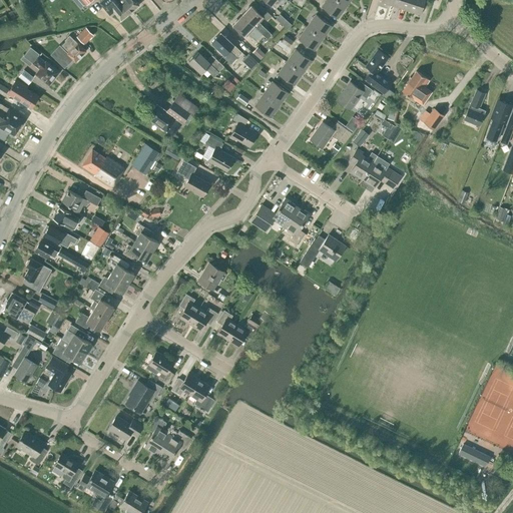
[(101,0),(99,3),(109,15),(113,11),(120,20),(129,12),(119,0),(101,0)]
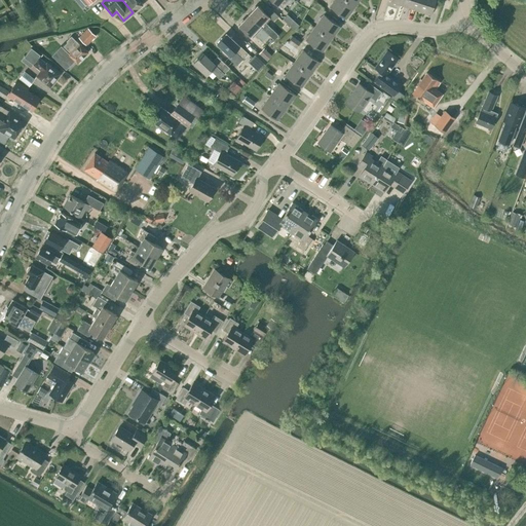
[(122,0),(133,12),(142,5),(138,0),(122,0)]
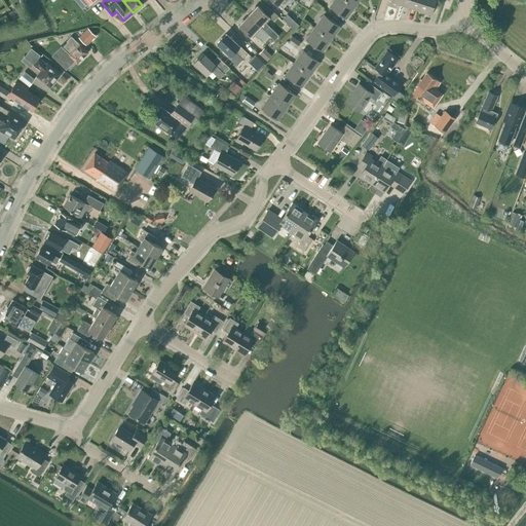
[(345,19),(354,6),(345,0),(333,0),(329,6),(345,19)]
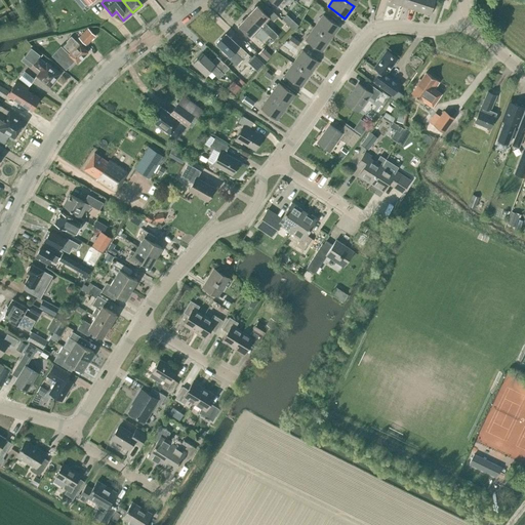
[(416,10),(419,0),(404,0),(403,6),(416,10)]
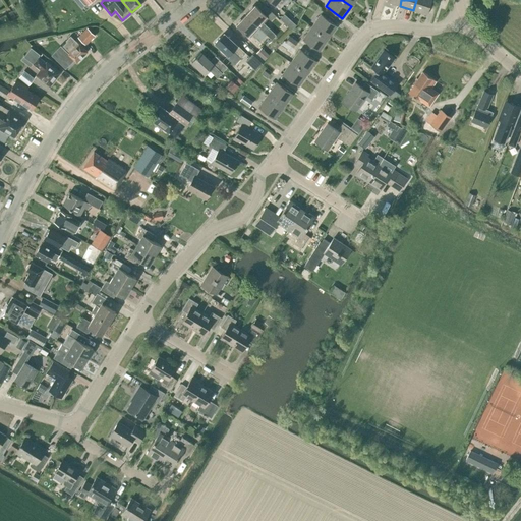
[(416,0),(413,10),(426,15),(430,0),(416,0)]
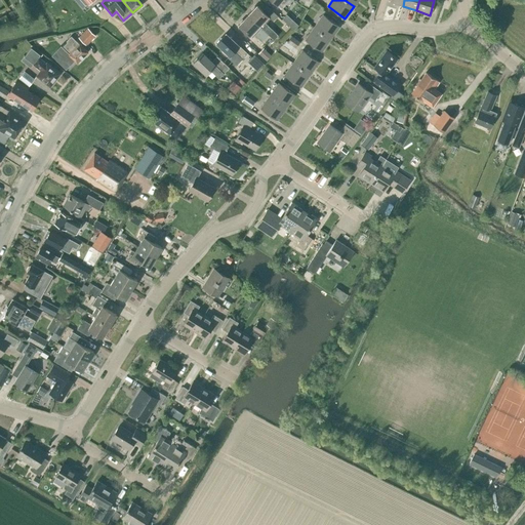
[(263,30),(268,34),(273,39),(277,35),(265,23),(269,17),(268,16),(268,15),(256,5),(254,6),(250,9),(251,10),(247,15),(263,30)]
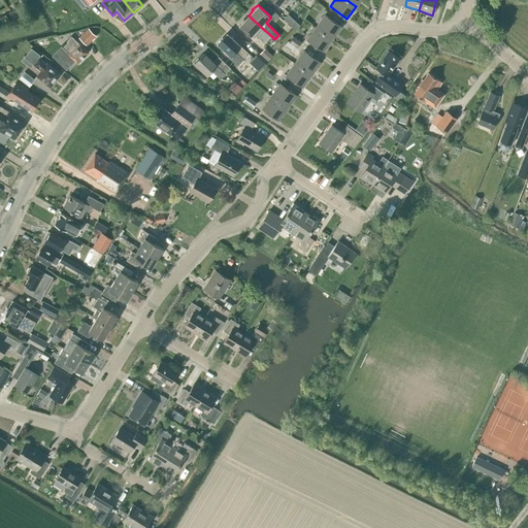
[(295,30),(299,25),(288,14),(283,19),(295,30)]
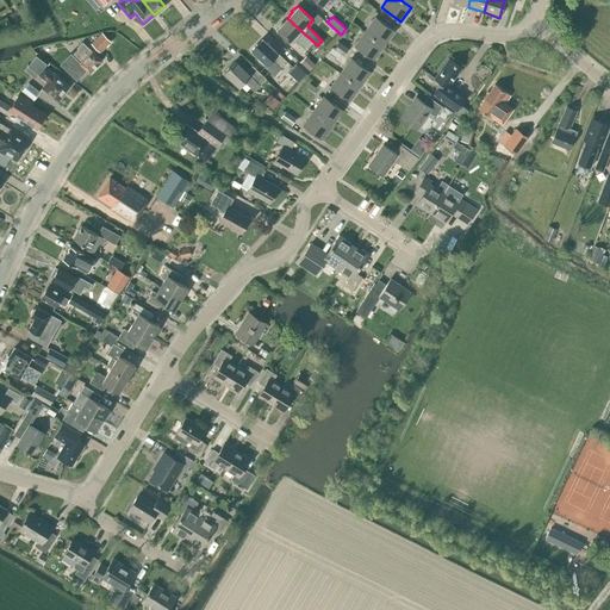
[(365,31),(384,45),(394,31),(374,17),(365,31)]
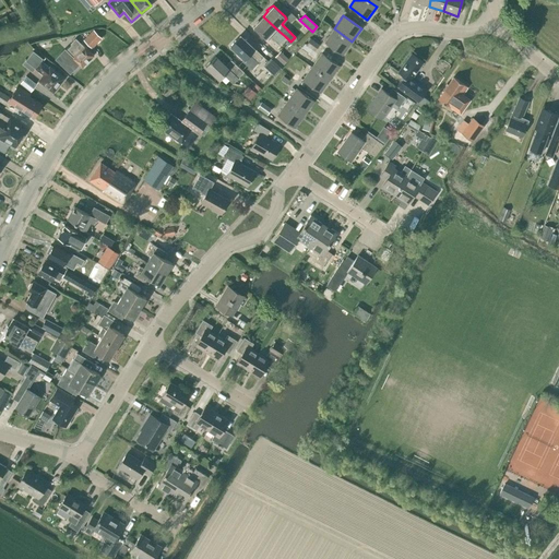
[(278,44),(285,36),(280,32),(263,16),(258,21),(258,20),(253,24),(254,25),(253,26),(265,38),(265,37),(268,39),(270,36),(278,44)]
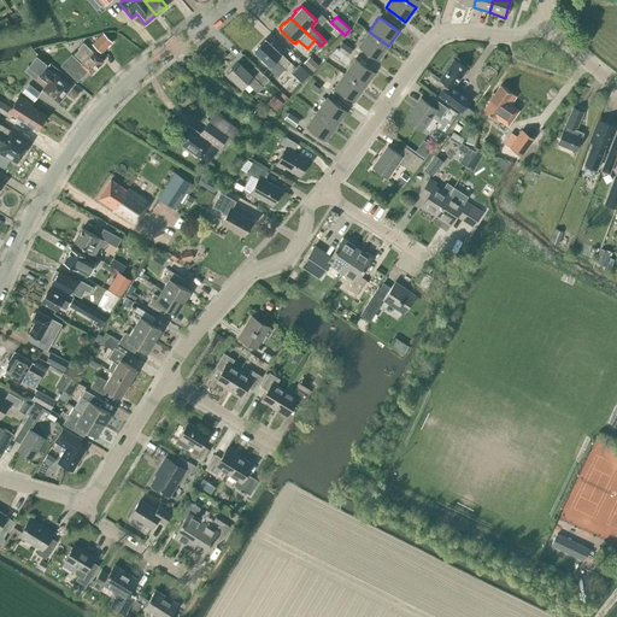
[(101,53),(112,42),(103,31),(92,43),(101,53)]
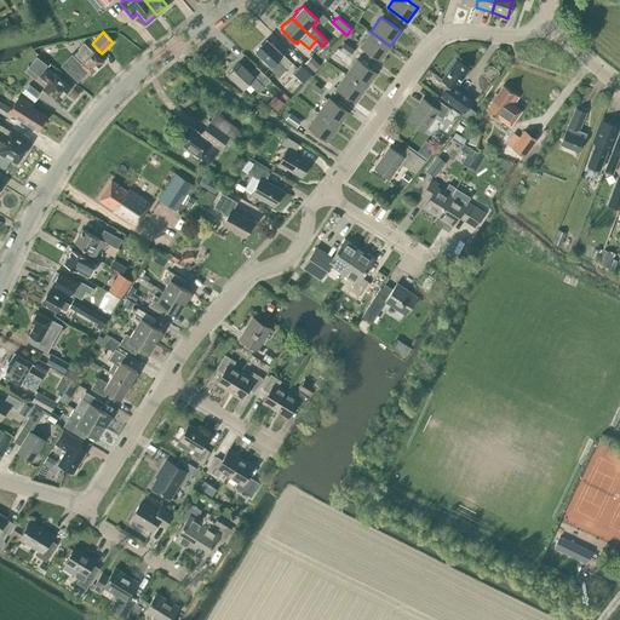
[(379,61),(390,46),(371,32),(360,46),(379,61)]
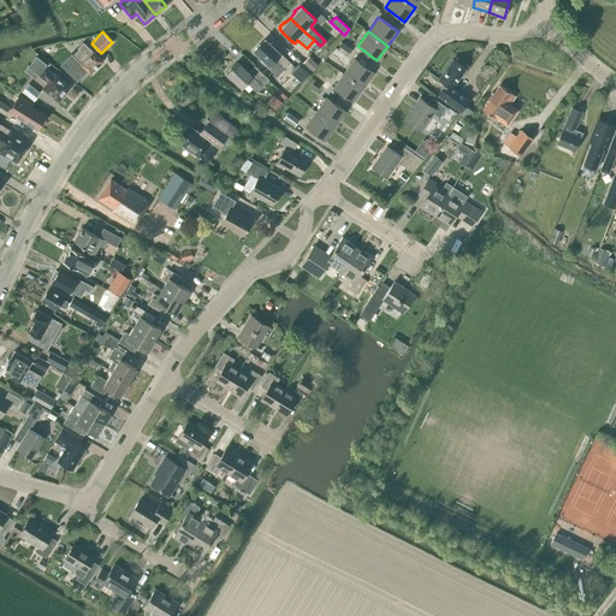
[(277,76),(290,63),(280,53),(265,39),(253,51),(268,65),(266,66),(277,76)]
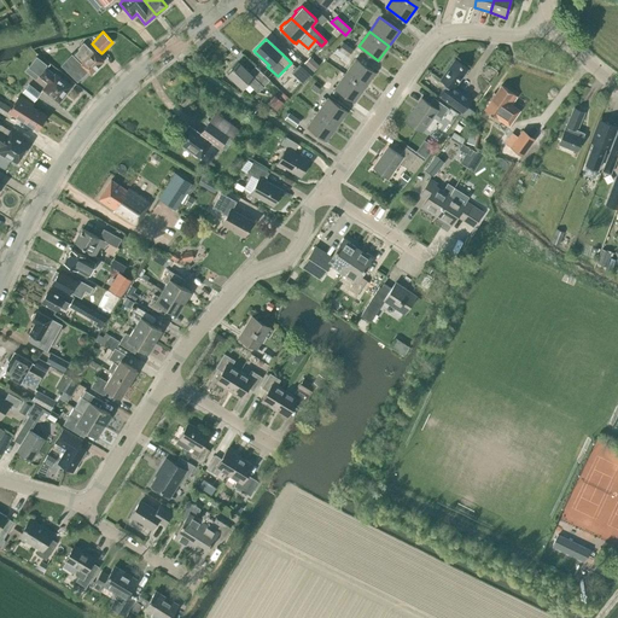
[(83,42),(77,48),(79,50),(73,56),(71,54),(60,65),(76,81),(87,71),(91,74),(103,62),(92,51),(83,42)]
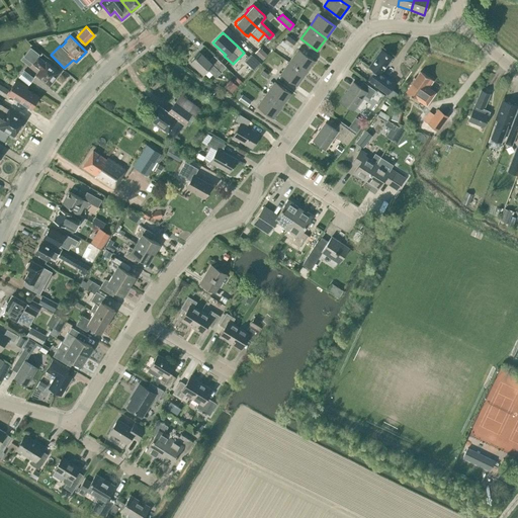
[(291,48),(295,41),(287,35),(282,41),(291,48)]
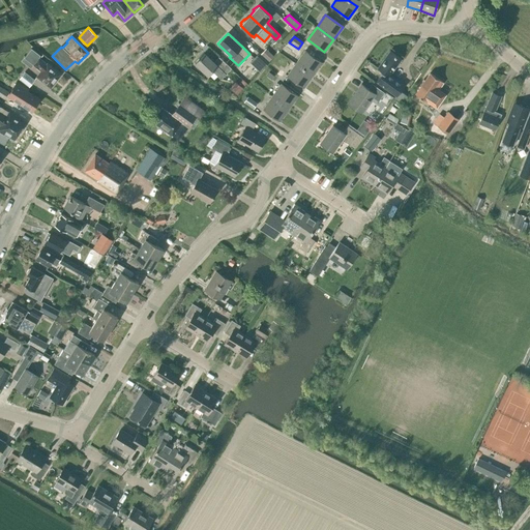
[(24,57),(40,70),(36,76),(50,87),(60,74),(47,63),(38,57),(39,55),(31,48),(24,57)]
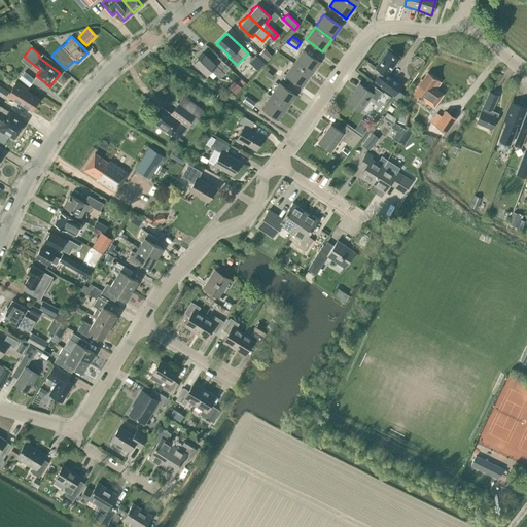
[(267,61),(272,56),(264,48),(258,54),(267,61)]
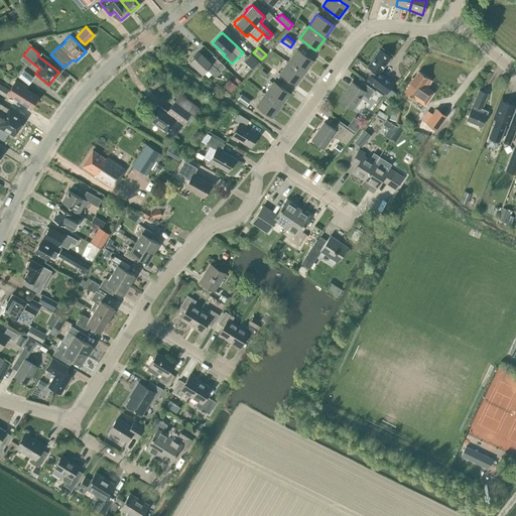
[(287,61),(304,73),(312,60),(296,48),(287,61)]
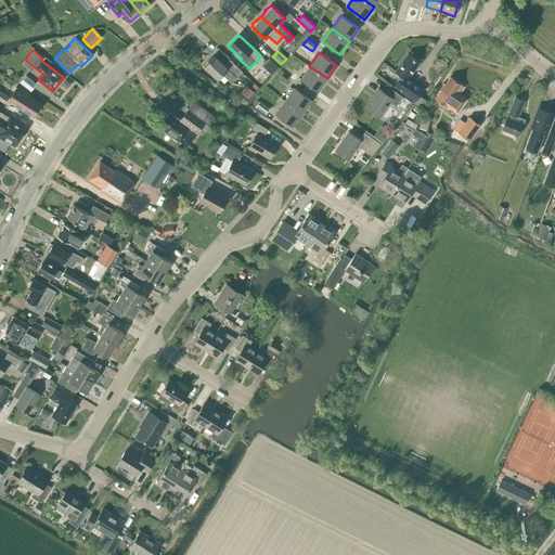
[(421,108),(426,100),(418,94),(423,89),(408,78),(420,62),(408,53),(395,71),(401,75),(394,86),(414,100),(412,102),(421,108)]
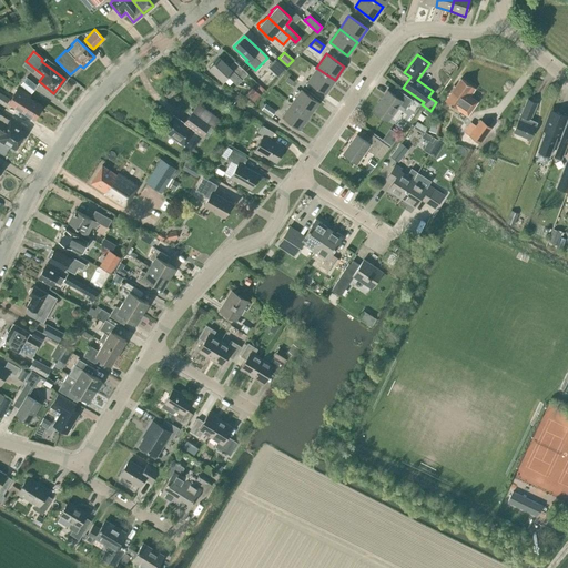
[(229,67),(219,57),(209,68),(222,81),(226,75),(236,84),(247,73),(234,61),(229,67)]
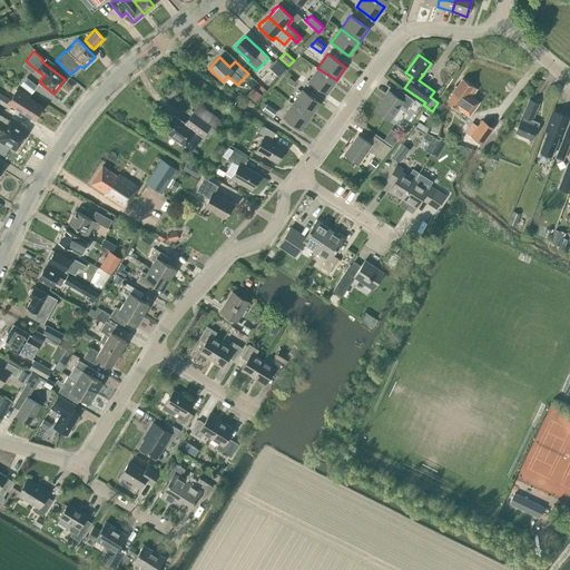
[(284,72),(290,67),(278,57),(273,62),(284,72)]
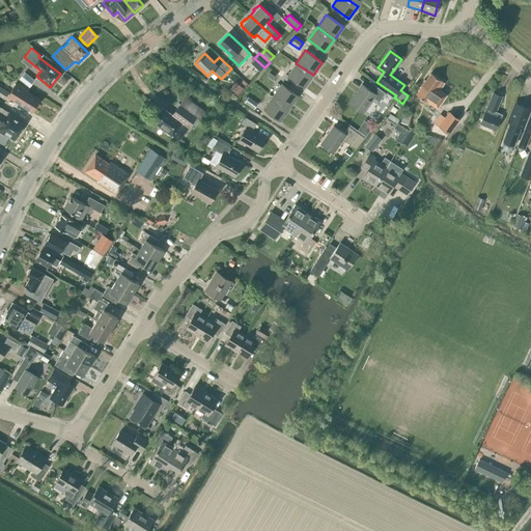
[(304,87),(313,75),(296,63),(287,76),(304,87)]
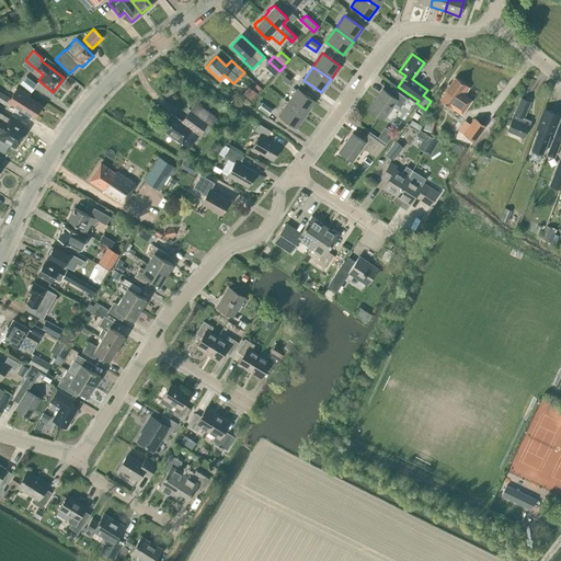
[(31,92),(37,84),(25,76),(20,83),(31,92)]
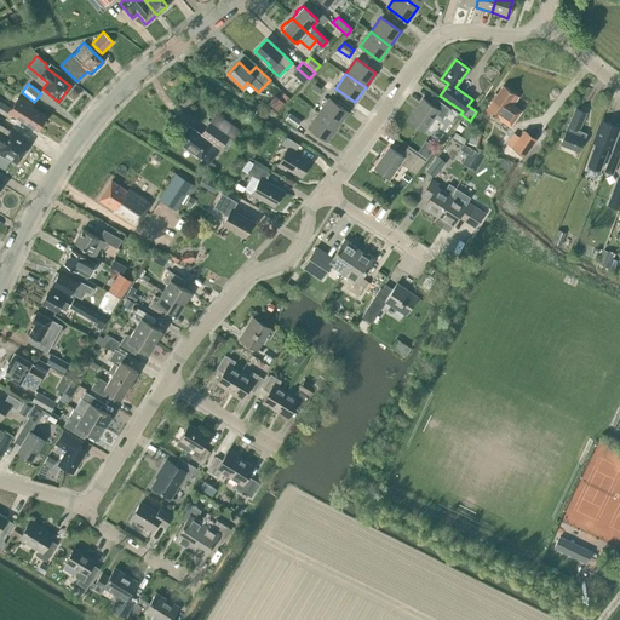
[(512,105),(518,96),(503,85),(486,109),(501,120),(510,125),(521,110),(512,105)]
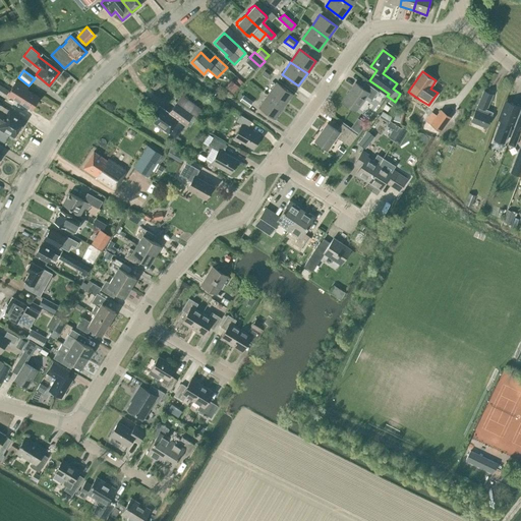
[(9,91),(7,95),(18,102),(31,109),(39,97),(26,90),(27,88),(16,79),(9,91)]
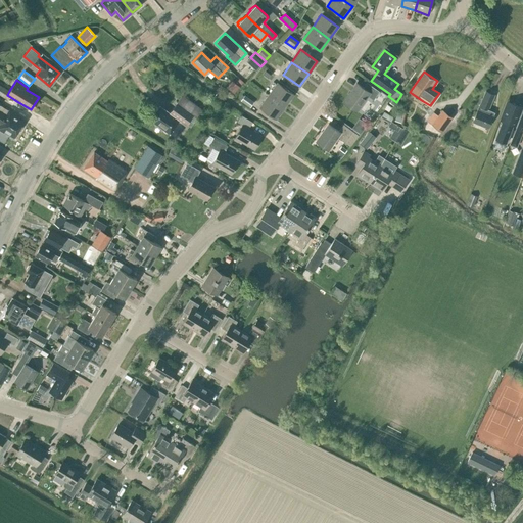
[(233,93),(239,86),(232,81),(227,87),(233,93)]
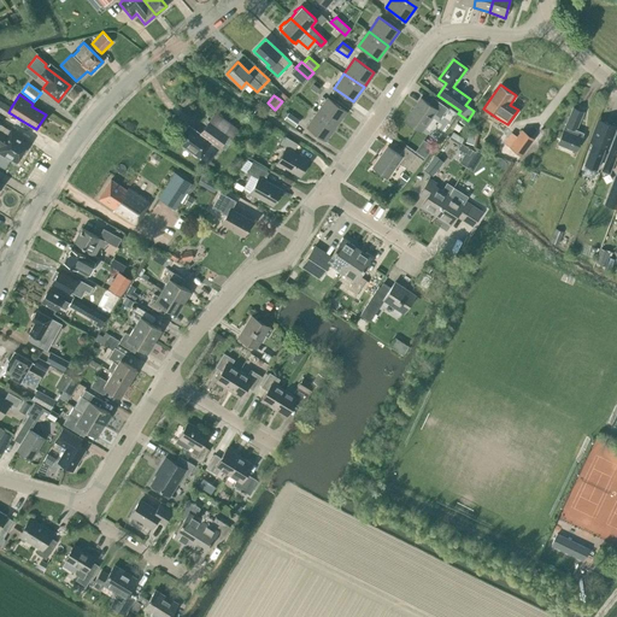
[(316,112),(335,125),(346,111),(327,98),(316,112)]
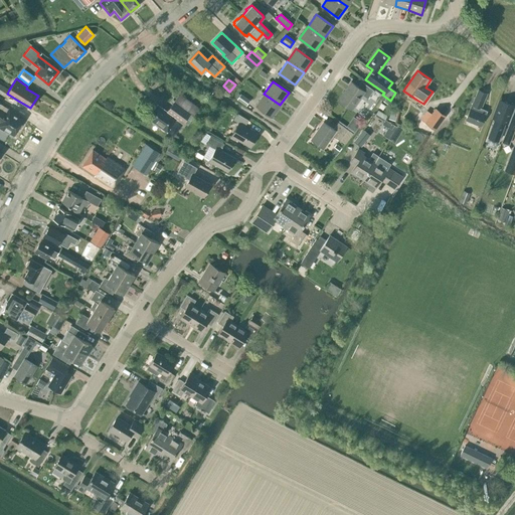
[(373,91),(361,81),(357,87),(351,81),(337,101),(350,110),(361,95),(367,99),(373,91)]
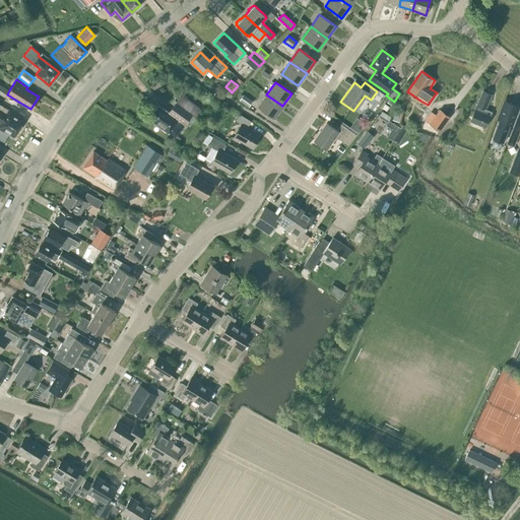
[(484,127),(490,115),(491,112),(484,110),(492,94),(482,90),(469,120),(484,127)]
